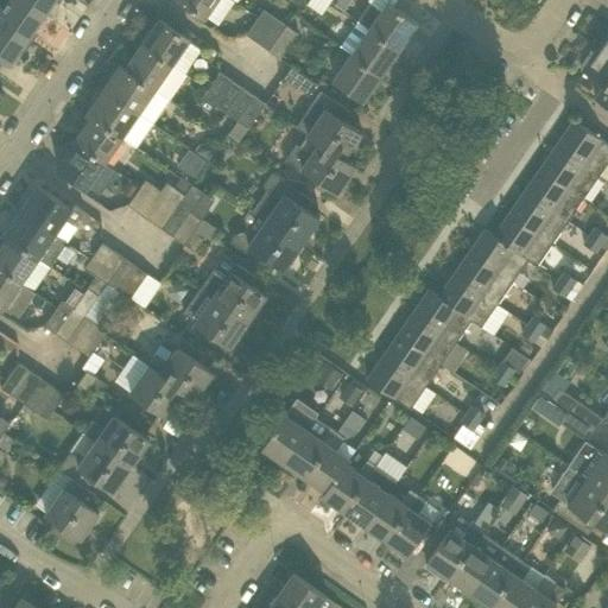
[(23,0),(11,0),(6,10),(0,5),(0,19),(29,39),(45,16),(23,0)]
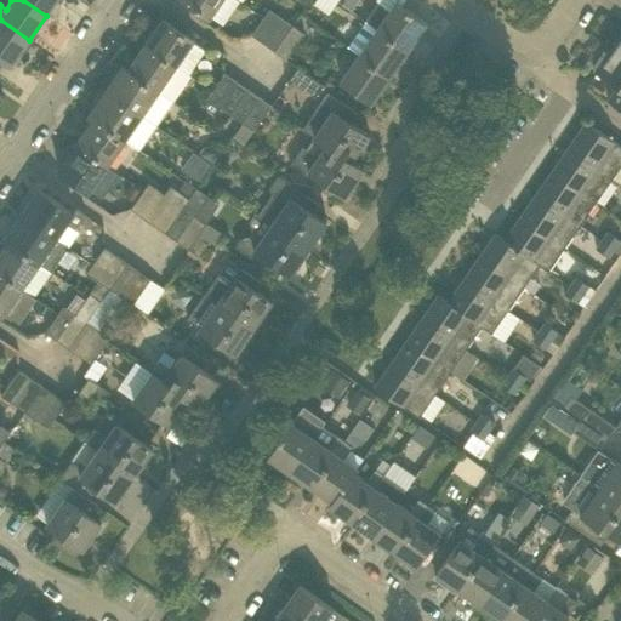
[(23,0),(46,16),(57,0),(23,0)]
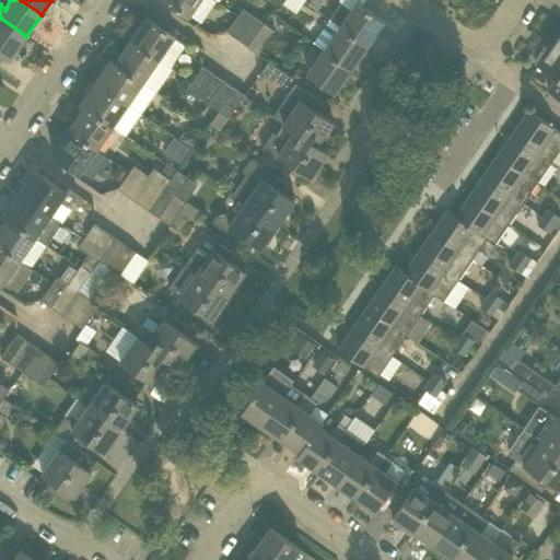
[(166,0),(190,16),(200,0),(166,0)]
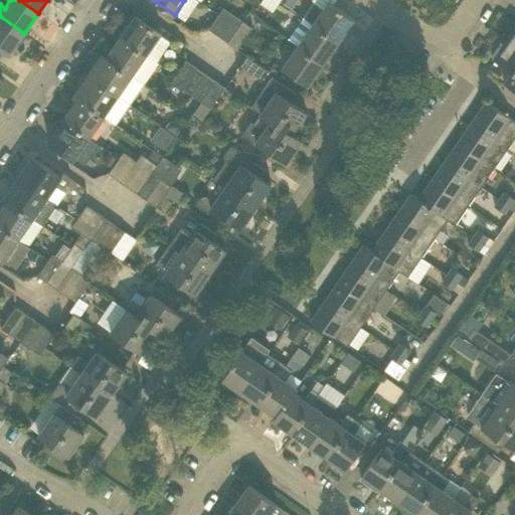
[(355,19),(333,4),(329,1),(324,8),(313,1),(303,17),(339,42),(355,19)]
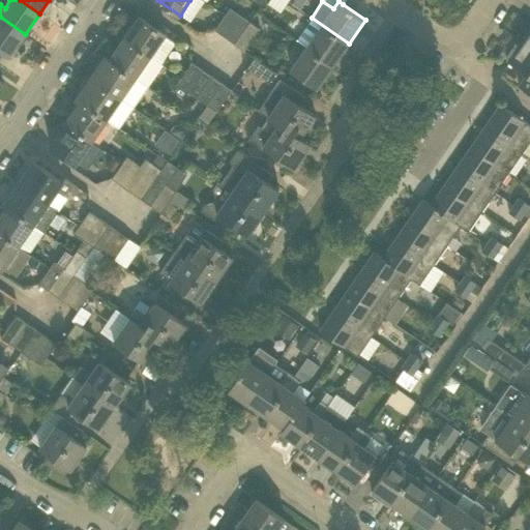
[(226,36),(240,15),(230,7),(215,29),(226,36)]
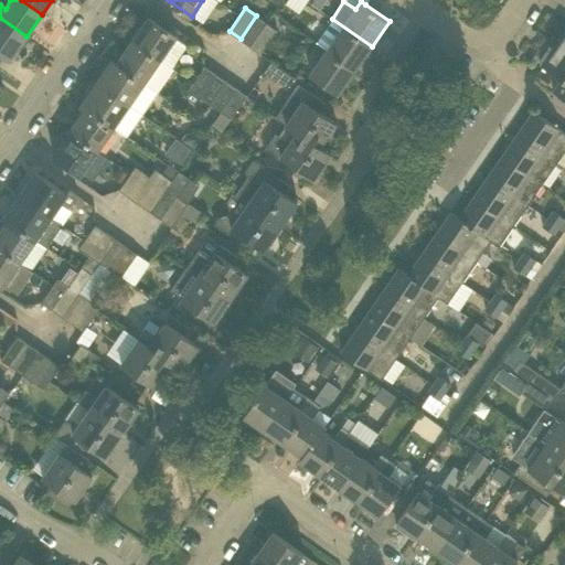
[(267,23),(256,16),(241,39),(252,45),(267,23)]
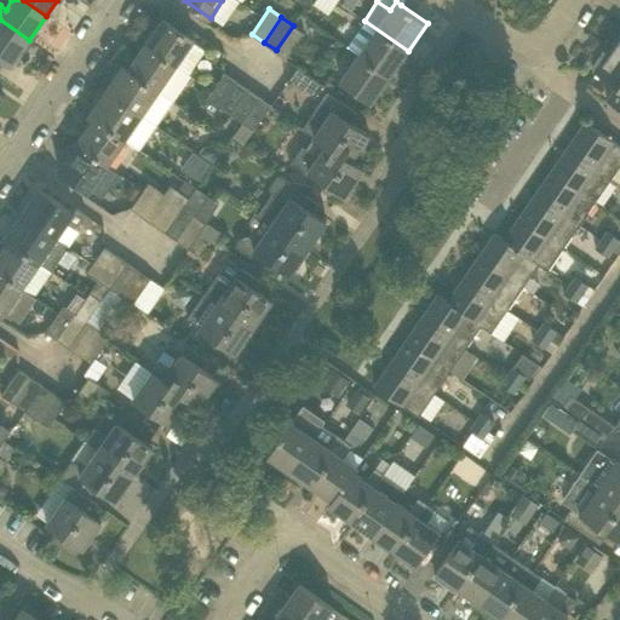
[(195,40),(183,32),(164,18),(145,45),(177,67),(195,40)]
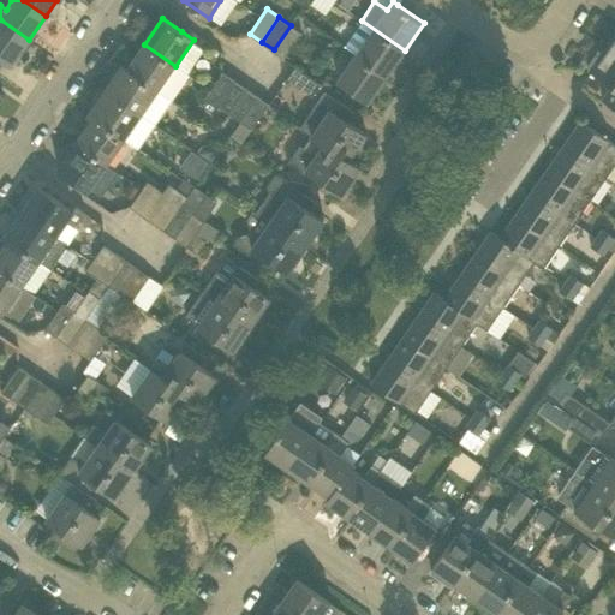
[(0,57),(12,65),(29,40),(0,19),(0,57)]
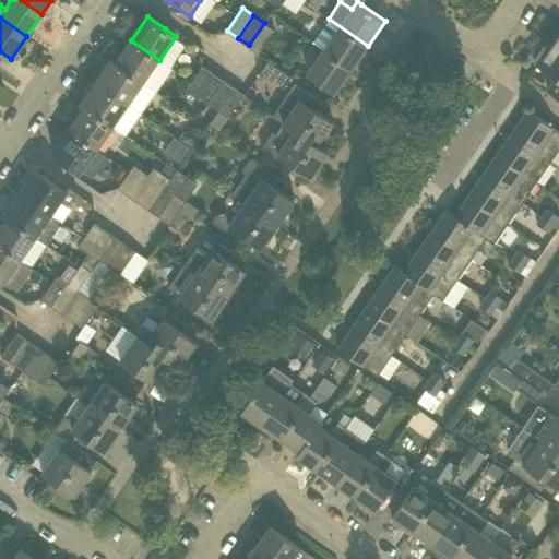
[(312,42),(323,49),(352,69),(368,46),(329,19),(312,42)]
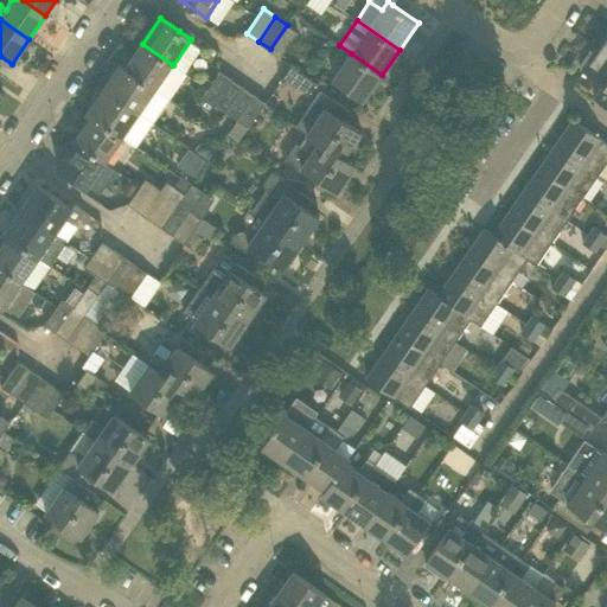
[(298,32),(287,25),(270,49),(281,57),(298,32)]
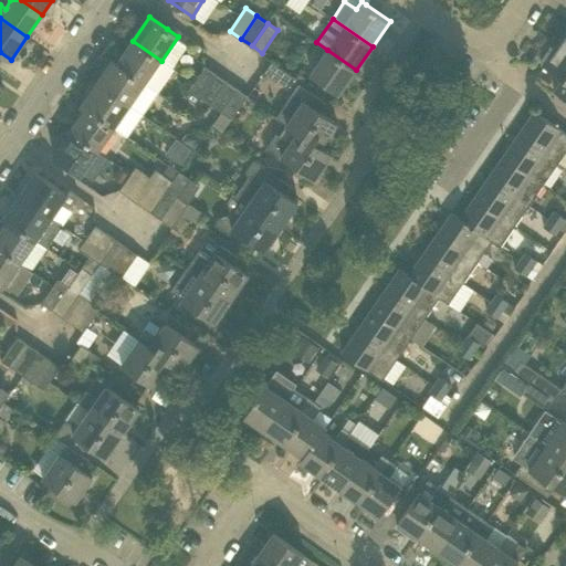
[(565,31),(556,45),(565,51),(565,31)]
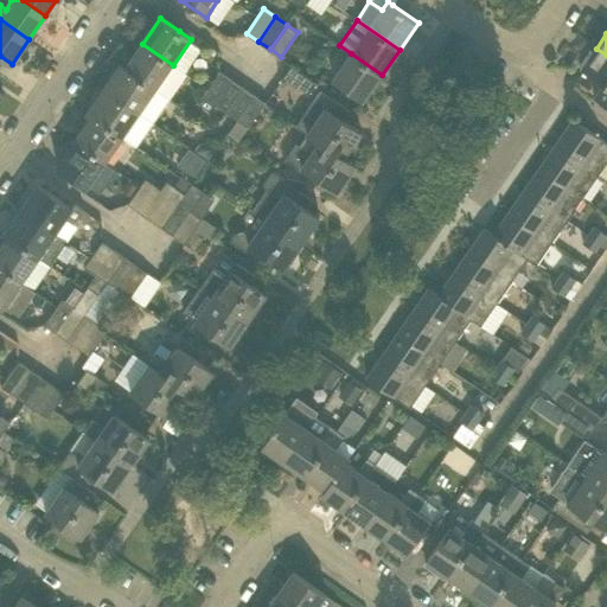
[(142,44),(126,68),(155,90),(173,65),(142,44)]
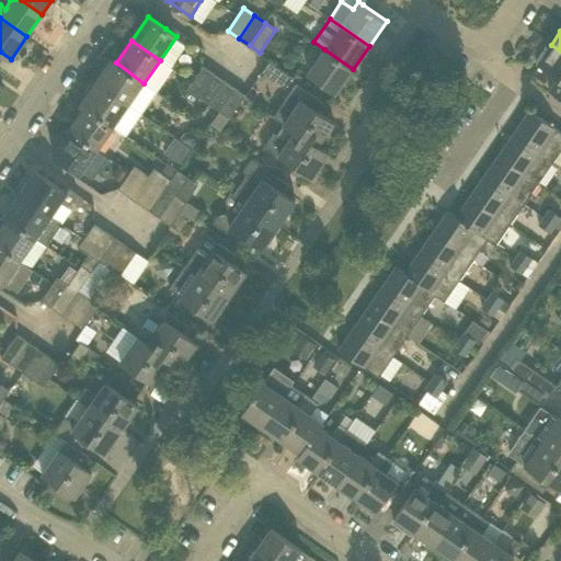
[(558,79),(550,91),(560,99),(560,50),(551,45),(538,65),(558,79)]
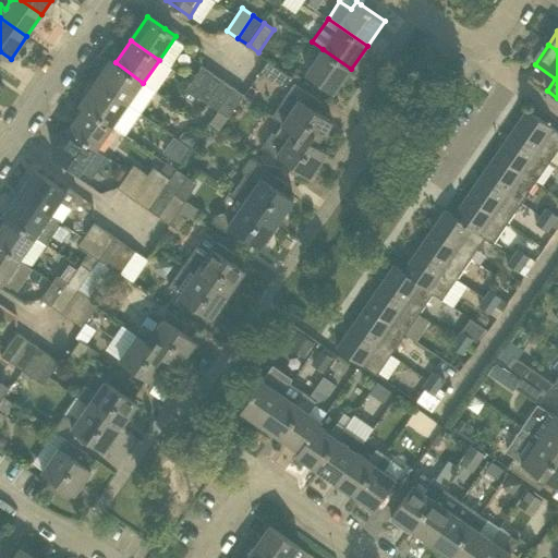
[(305,74),(335,93),(351,69),(323,49),(305,74)]
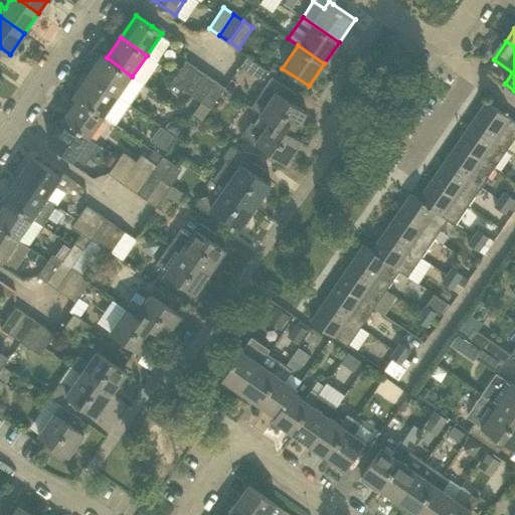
[(103,54),(88,75),(118,97),(132,76),(107,57),(103,54)]
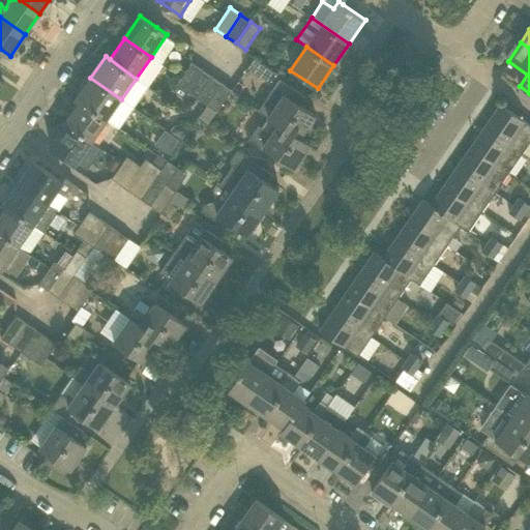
[(276,72),(254,58),(247,68),(269,83),(276,72)]
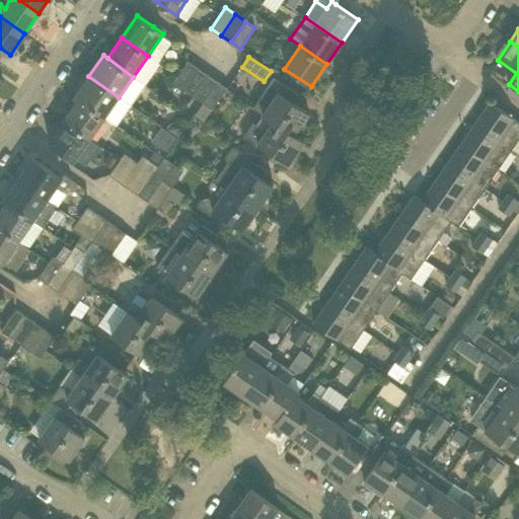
[(183,89),(199,68),(189,61),(174,82),(183,89)]
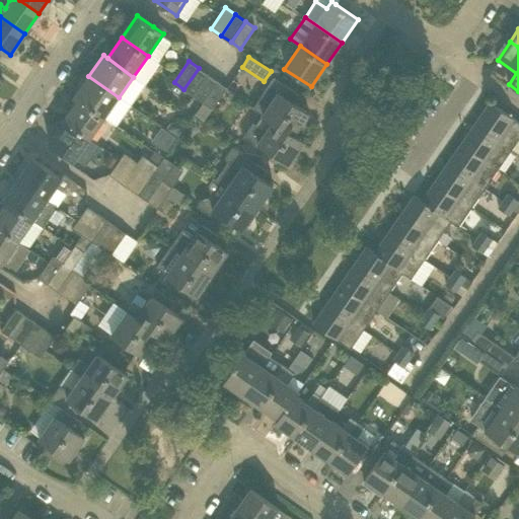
[(199,68),(183,89),(193,96),(208,75),(199,68)]
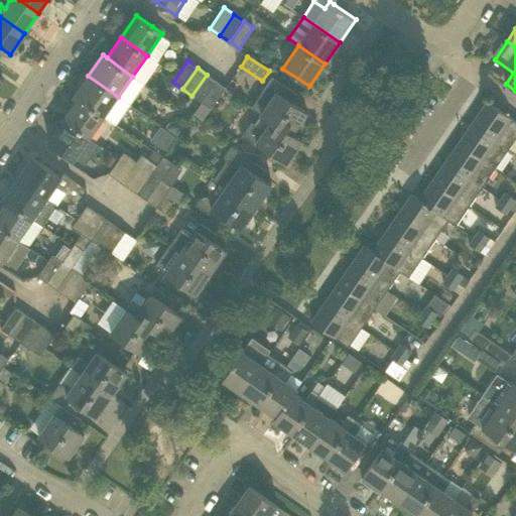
[(207,75),(191,96),(202,103),(217,81),(207,75)]
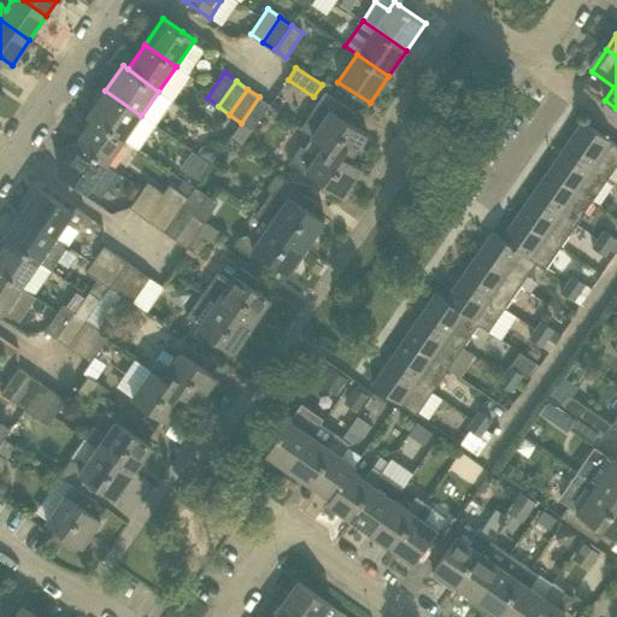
[(124,140),(141,116),(105,90),(88,115),(93,118),(124,140)]
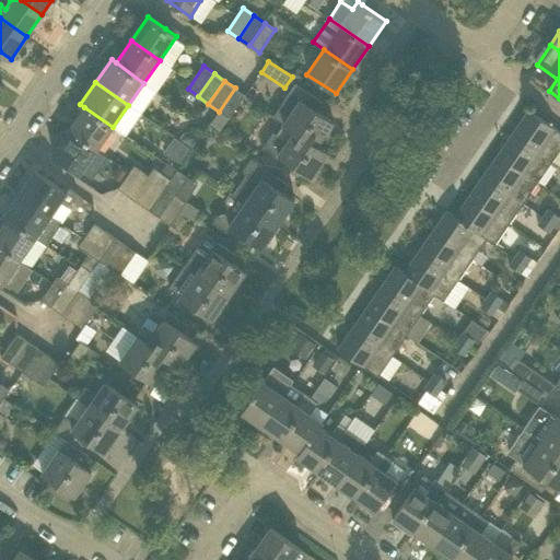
[(317,144),(334,121),(317,111),(324,102),(296,83),(282,104),(292,111),(283,124),(284,124),(294,131),(295,130),(317,146),(317,144)]
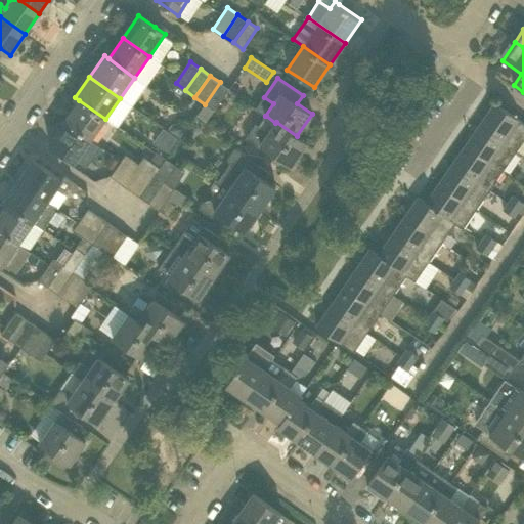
[(214,111),(229,89),(220,82),(205,104),(214,111)]
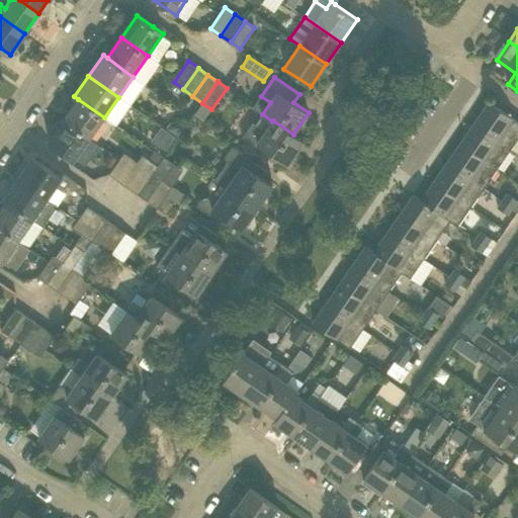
[(90,139),(90,138),(104,117),(78,99),(64,120),(90,139)]
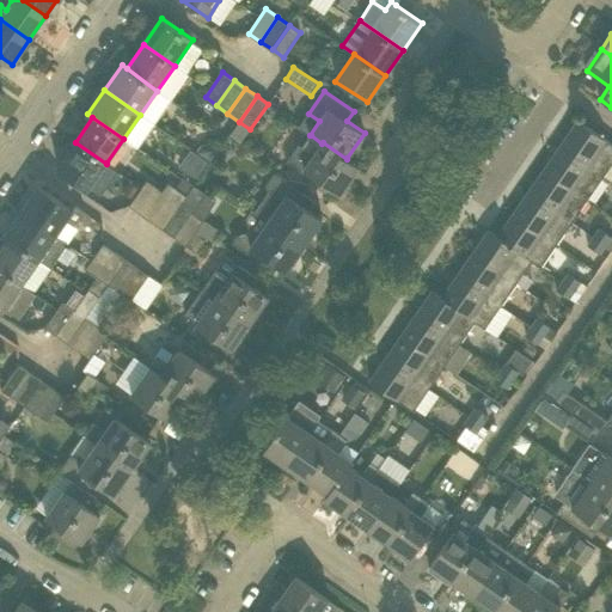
[(611,142),(579,120),(499,236),(532,259),(532,261),(542,267),(611,164),(611,142)]
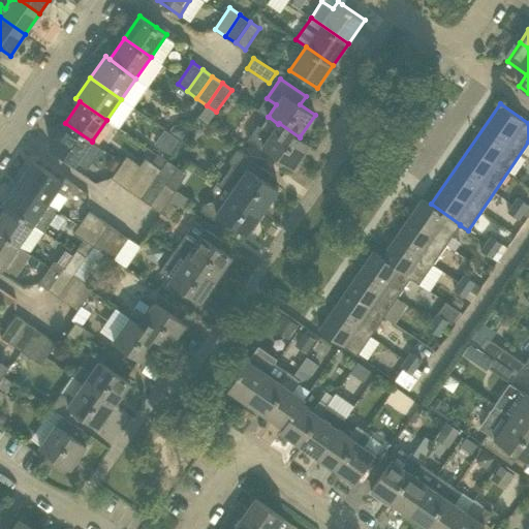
[(310,144),(300,136),(300,137),(279,123),(278,124),(269,117),(254,139),(294,167),(310,144)]
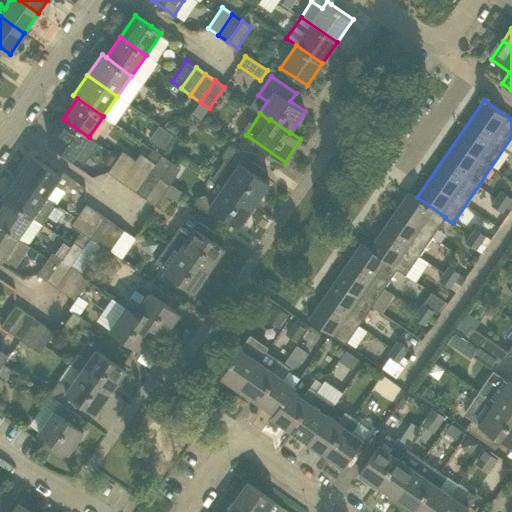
[(63,119),(48,140),(74,158),(75,157),(84,164),(90,156),(92,157),(101,144),(89,136),(89,137),(63,119)]
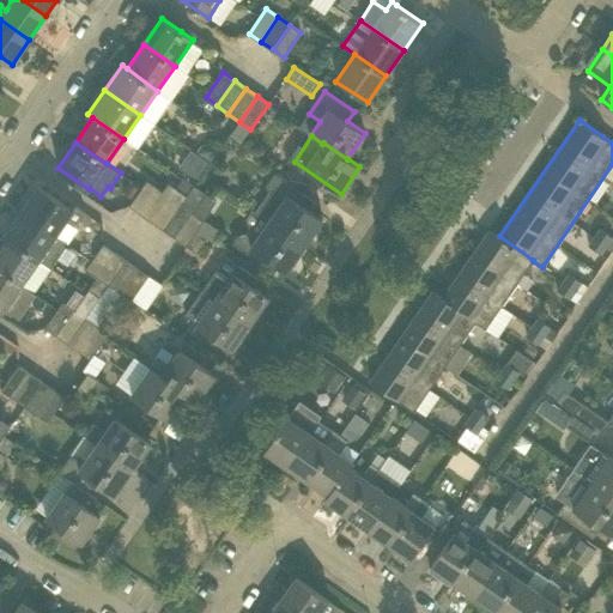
[(211,162),(220,149),(212,143),(202,145),(198,153),(211,162)]
